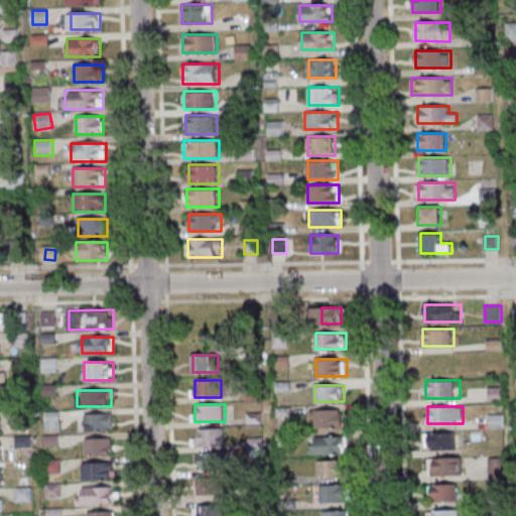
[(344,409),(310,409),(310,426),(344,426),(344,409)]
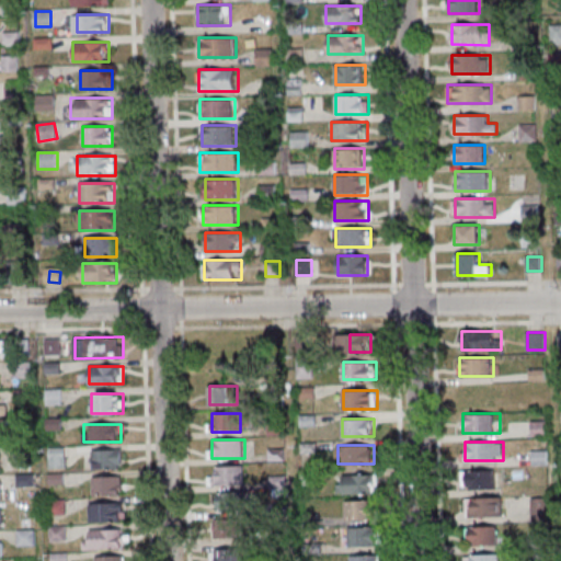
[(49,467),(67,467),(67,448),(49,448),(49,467)]
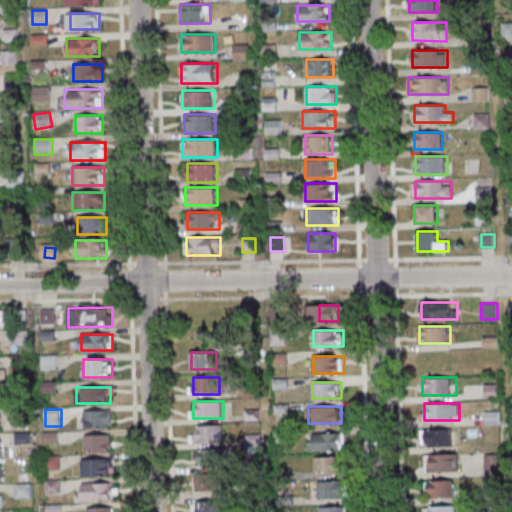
[(83,410),(83,427),(113,427),(113,410),(83,410)]
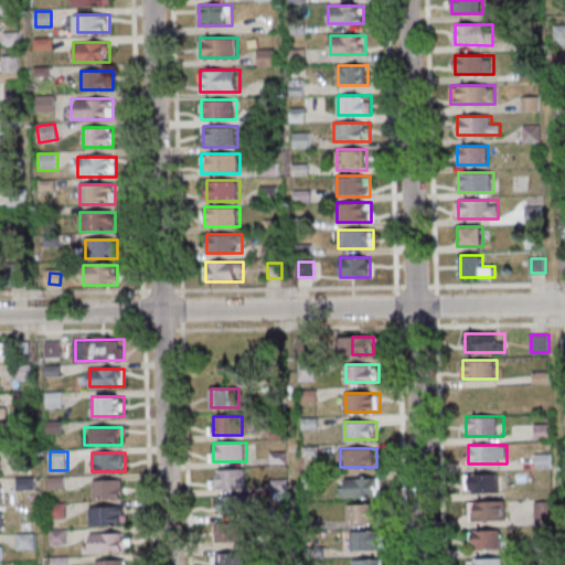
[(246,489),(246,469),(215,469),(215,489),(246,489)]
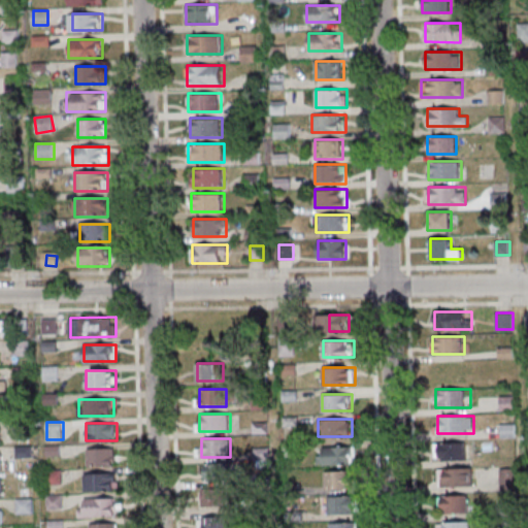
[(465,442),(434,442),(434,460),(465,460),(465,442)]
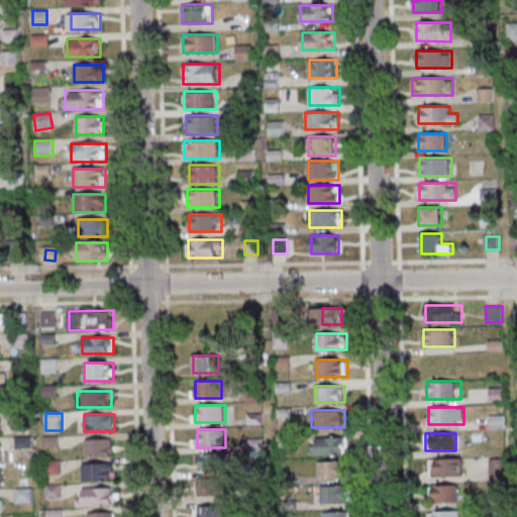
[(311,453),(348,453),(348,437),(311,437),(311,453)]
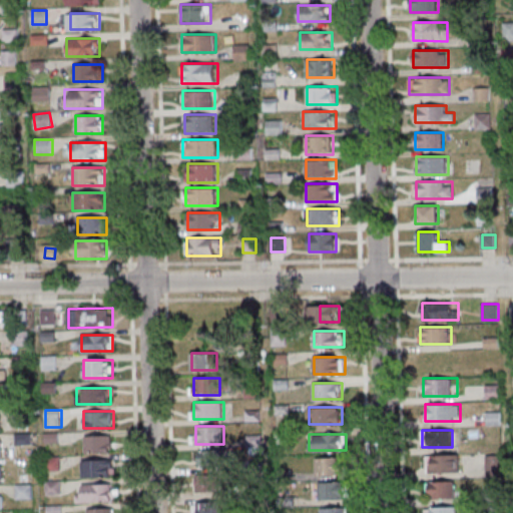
[(85,435),(85,452),(113,452),(113,435),(85,435)]
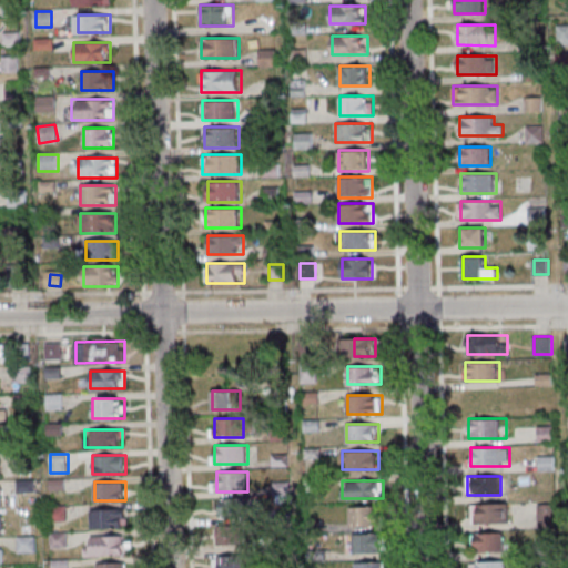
[(249,499),(220,499),(220,518),(249,518),(249,499)]
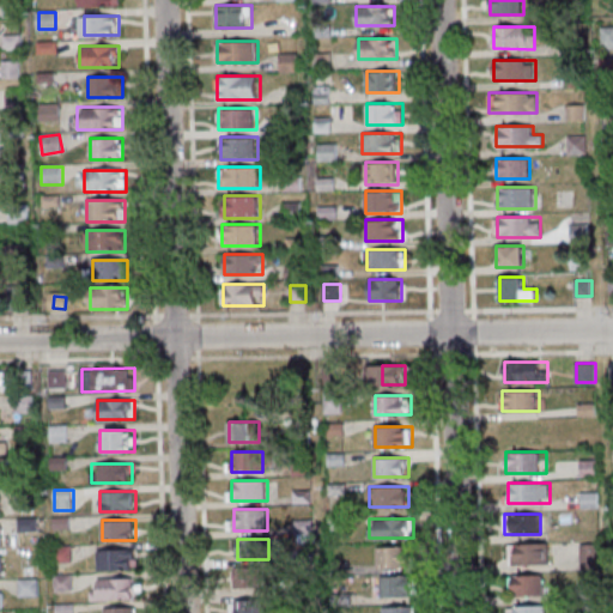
[(548,544),(509,544),(509,564),(548,564),(548,544)]
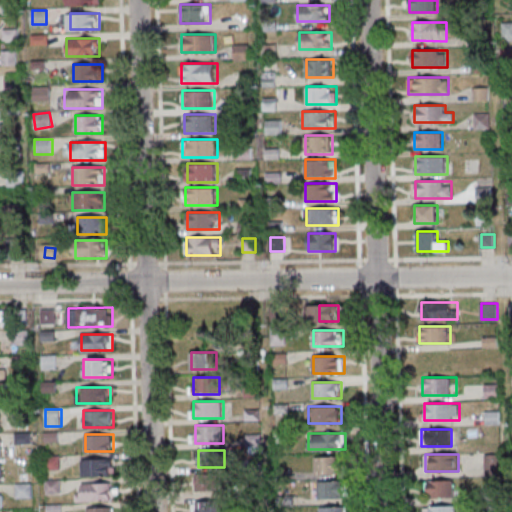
[(500,454),(485,454),(486,475),(501,474),(500,454)]
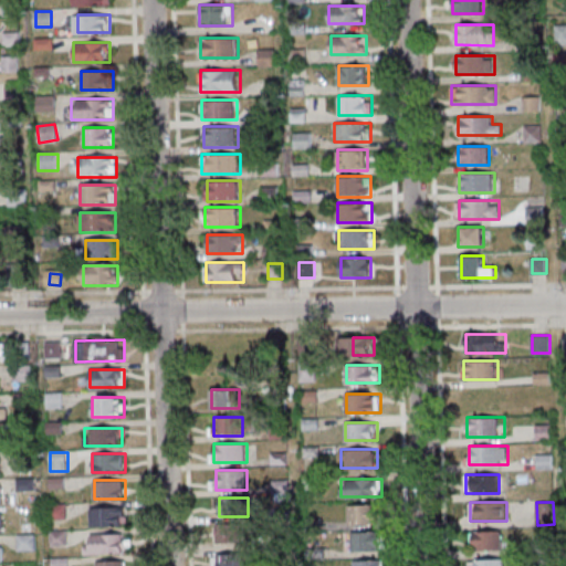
[(348,504),(348,523),(378,523),(378,504),(348,504)]
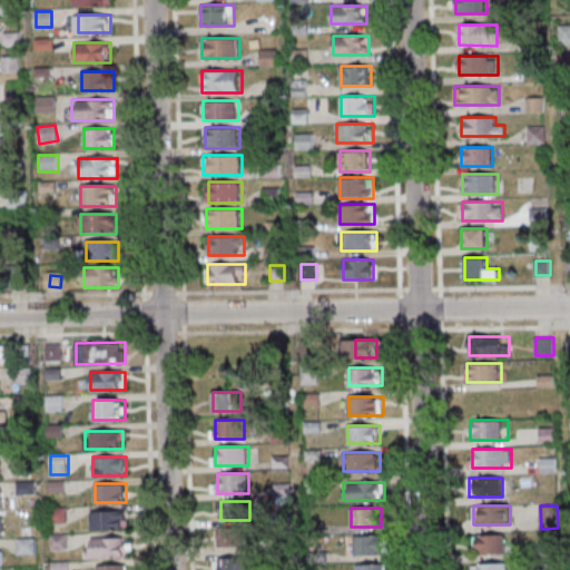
[(91,529),(127,529),(127,511),(91,511),(91,529)]
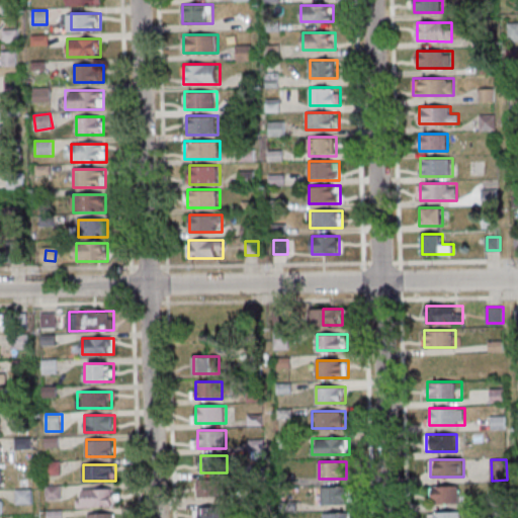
[(197,481),(197,498),(221,498),(221,481),(197,481)]
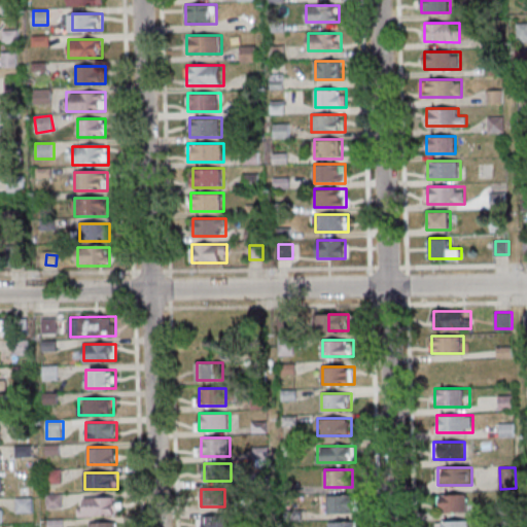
[(438,513),(467,513),(467,494),(438,494),(438,513)]
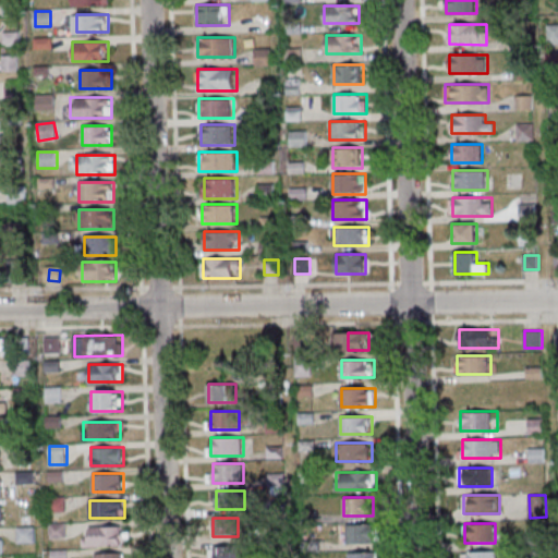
[(378,524),(347,524),(347,543),(378,543),(378,524)]
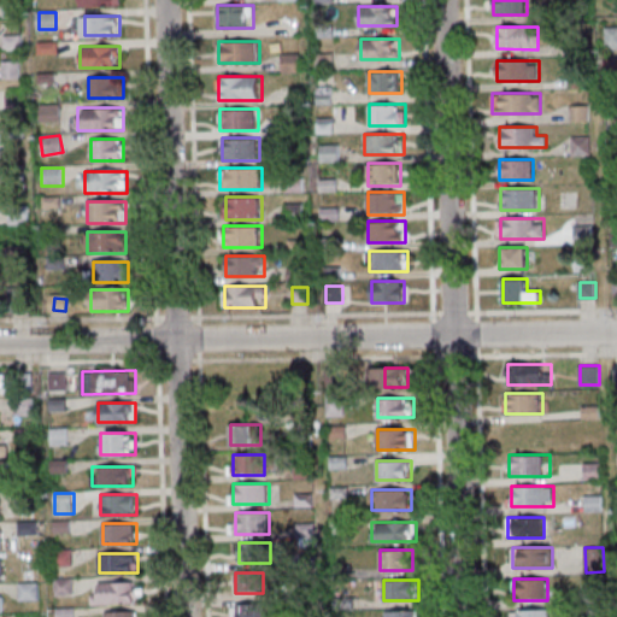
[(93,603),(140,603),(140,582),(93,582),(93,603)]
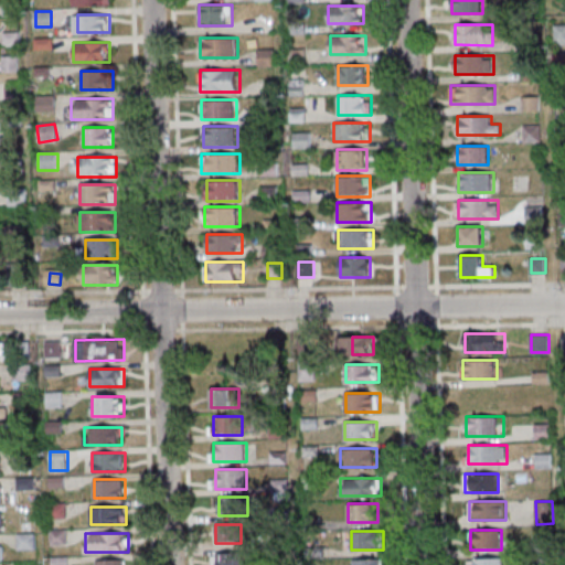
[(213,564),(242,564),(243,553),(213,553),(213,564)]
